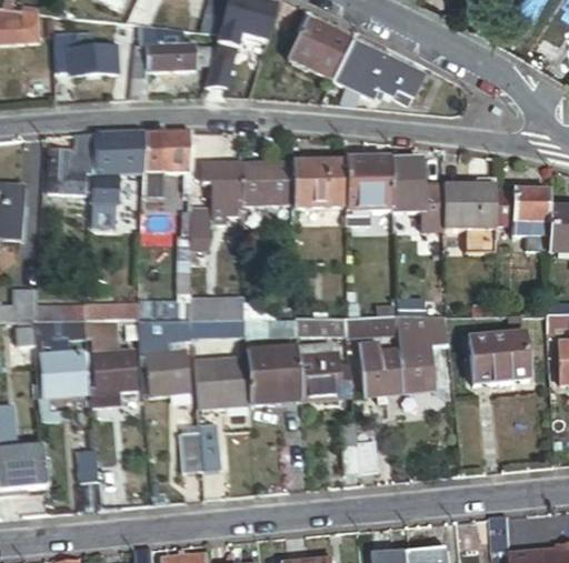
[(6,0),(2,9),(10,10),(11,0),(6,0)]
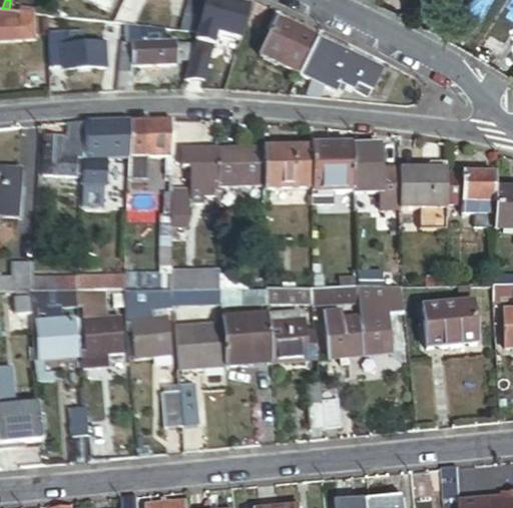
[(199,20),(205,0),(189,0),(181,28),(196,30),(199,20)]
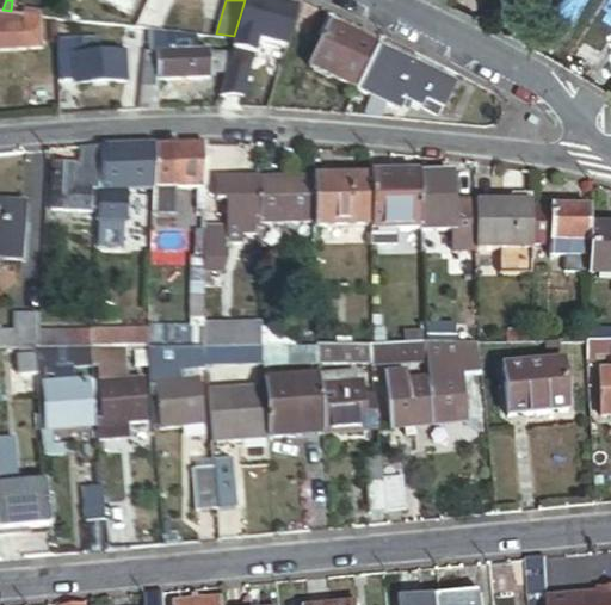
[(245,0),(238,24),(247,28),(278,38),(291,2),(285,0),(245,0)]
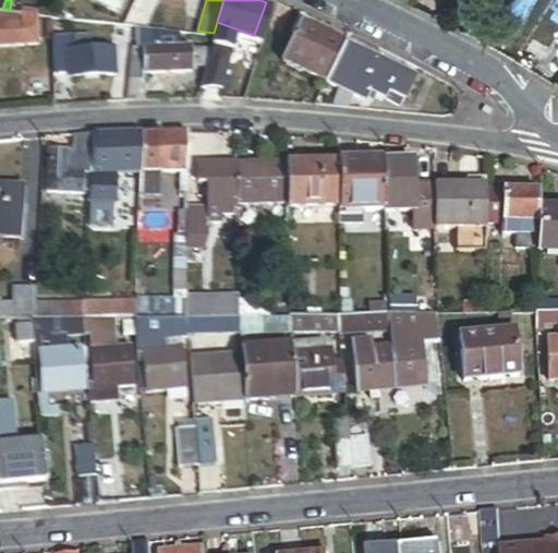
[(0,43),(20,43),(20,11),(10,10),(2,9),(0,8),(0,43)]
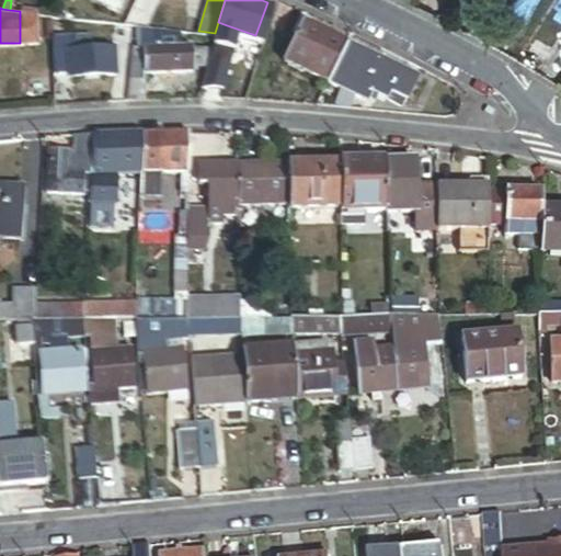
[(328,79),(346,41),(305,20),(285,58),(328,79)]
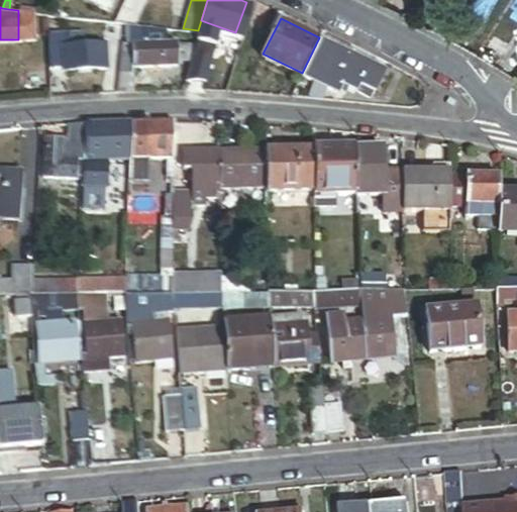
[(209,23),(201,20),(198,30),(208,34),(209,29),(208,28),(209,23)]
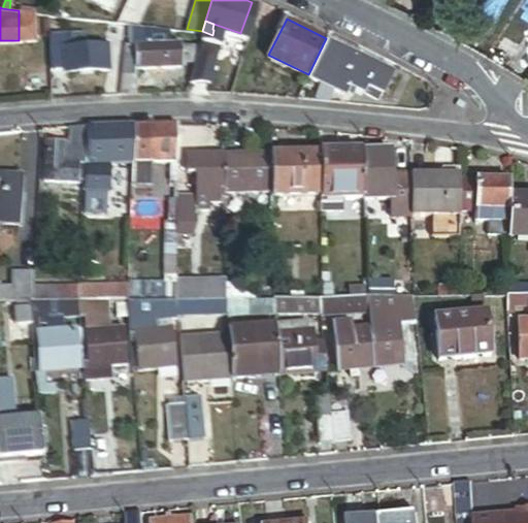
[(126,46),(126,43),(128,24),(106,24),(107,37),(107,43),(108,46),(126,46)]
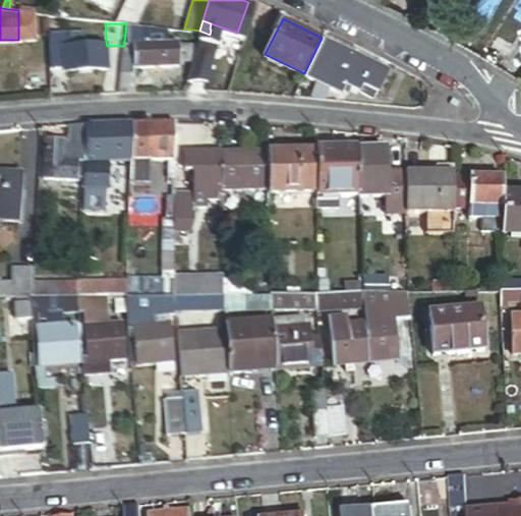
[(151,26),(126,23),(127,43),(132,42),(151,42),(151,26)]
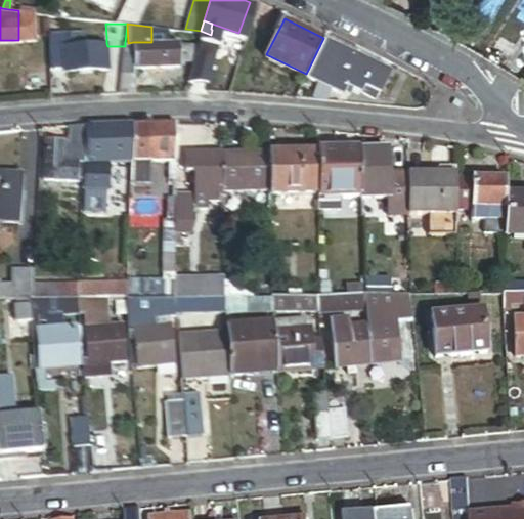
[(169,29),(151,27),(151,42),(169,41),(169,29)]
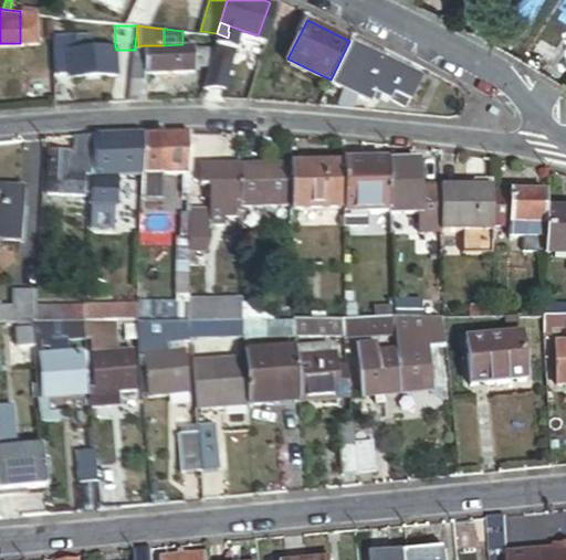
[(74,33),(53,34),(55,72),(70,71),(69,49),(75,49),(74,33)]
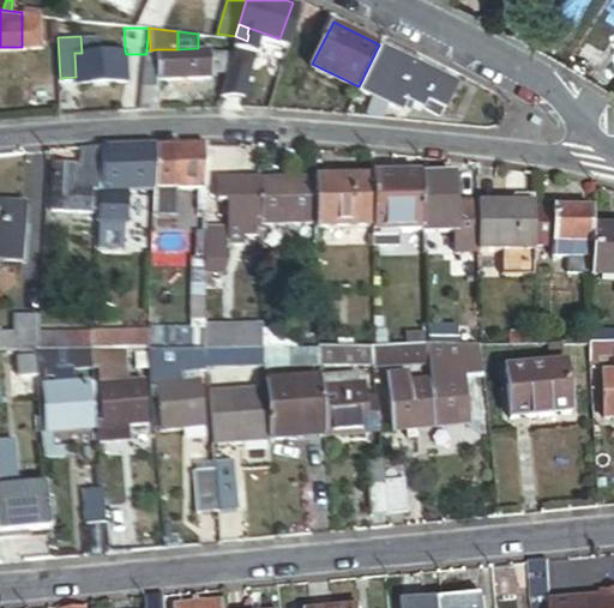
[(439,73),(379,44),(359,86),(402,108),(404,103),(408,97),(414,101),(423,106),(423,104),(427,98),(439,73)]
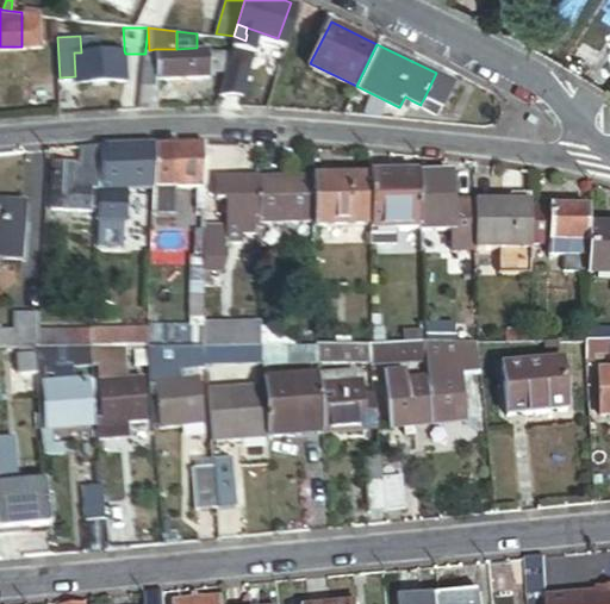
[(157,76),(162,75),(210,73),(209,47),(197,48),(176,49),(155,49),(157,76)]
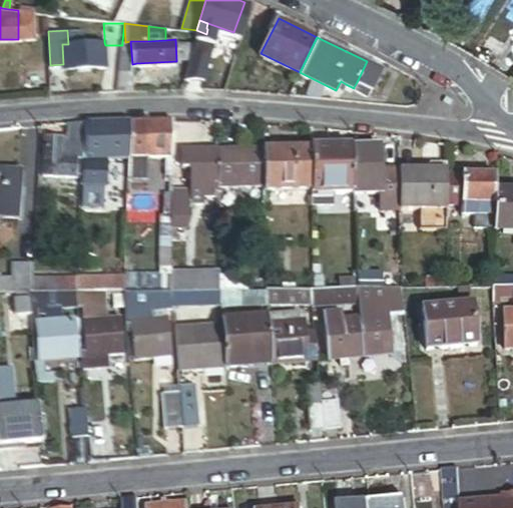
[(125,42),(122,42),(122,45),(118,72),(136,73),(136,63),(132,64),(130,41),(125,42)]
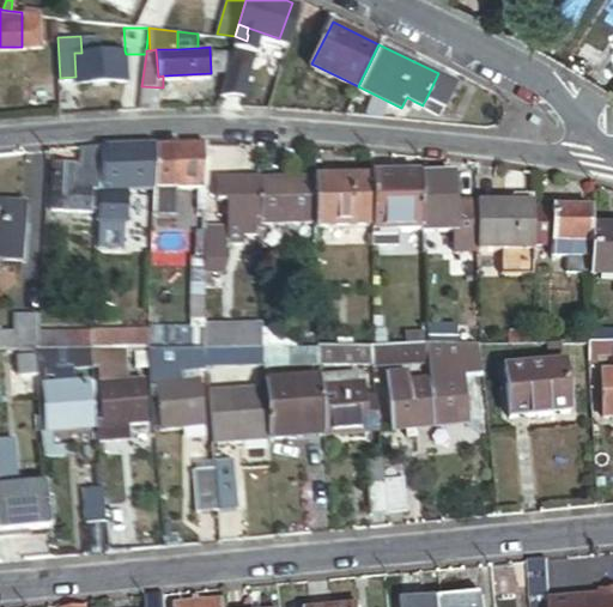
[(102,52),(82,53),(74,53),(76,77),(76,80),(126,78),(126,54),(125,50),(102,52)]
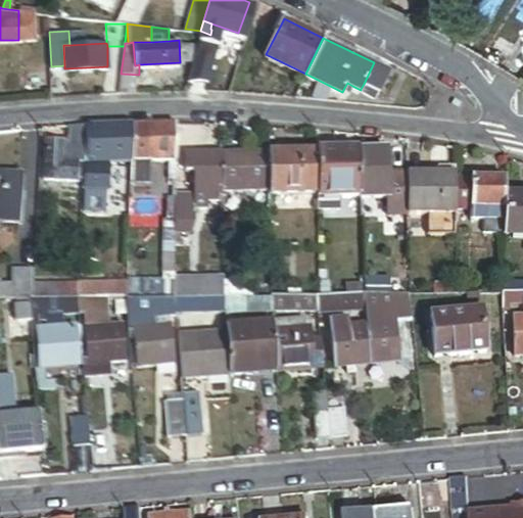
[(210,55),(196,52),(190,77),(205,81),(210,55)]
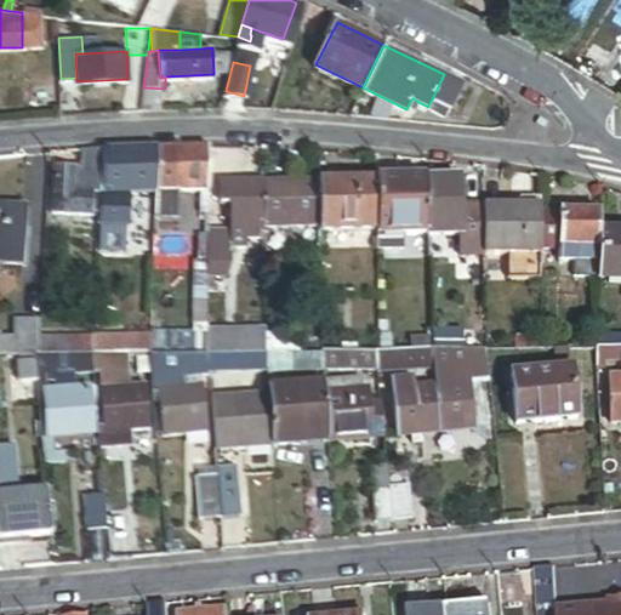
[(461,83),(444,74),(432,100),(449,108),(461,83)]
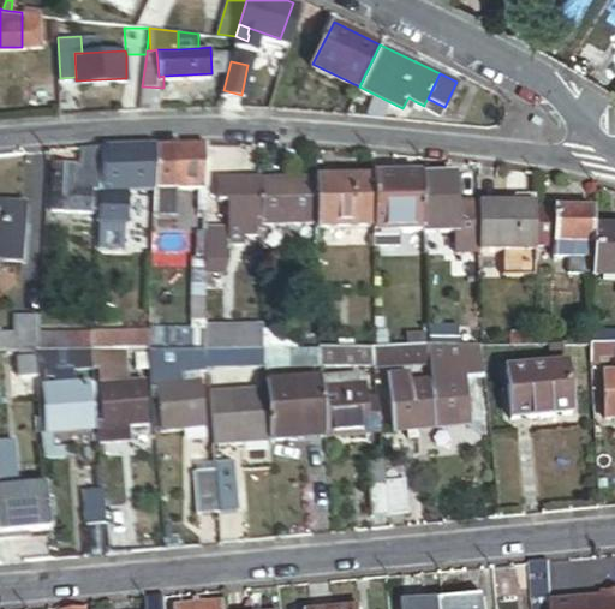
[(445,107),(428,99),(424,105),(441,113),(445,107)]
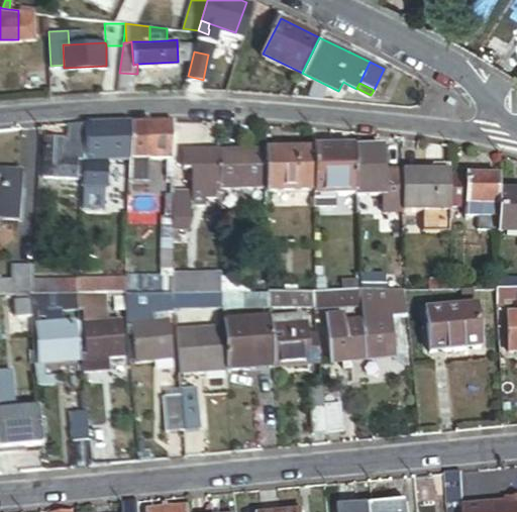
[(172,155),(174,155),(175,117),(130,118),(128,155),(168,155),(172,155)]
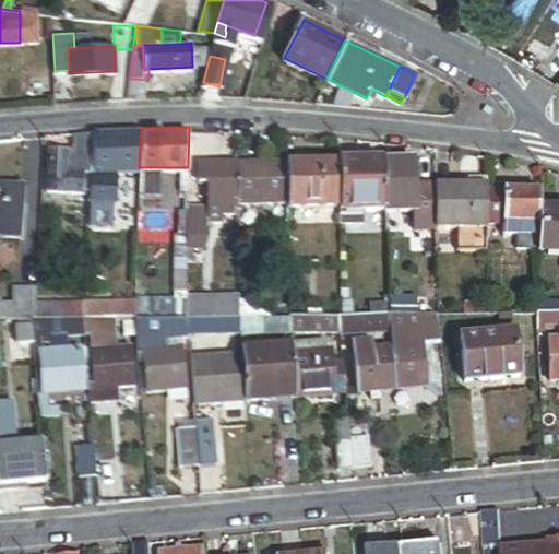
[(139,167),(141,128),(91,130),(90,166),(115,167),(139,167)]
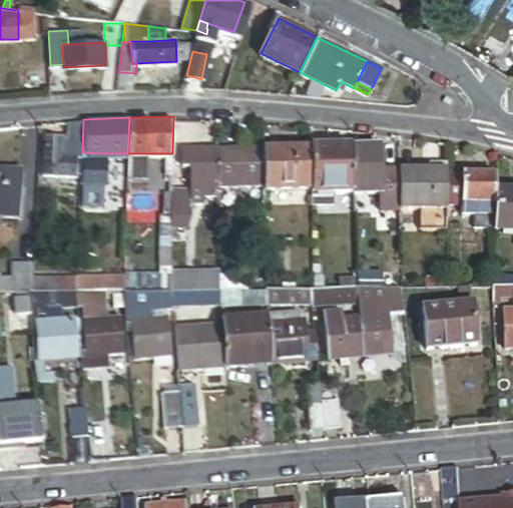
[(82,152),(83,119),(72,120),(72,141),(63,140),(62,135),(45,134),(44,172),(81,174),(82,152)]
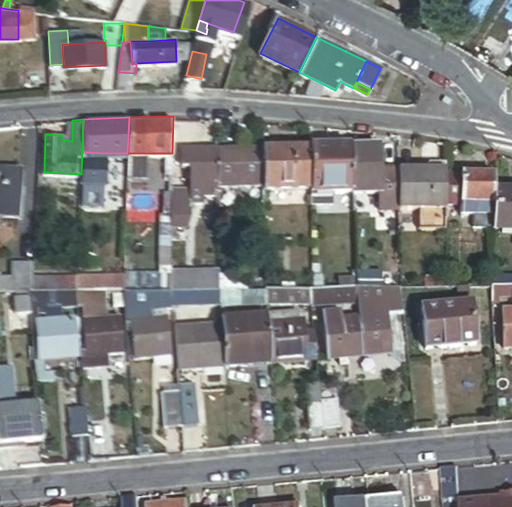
[(378,142),(350,143),(351,185),(351,191),(376,190),(385,190),(385,167),(379,167),(378,142)]
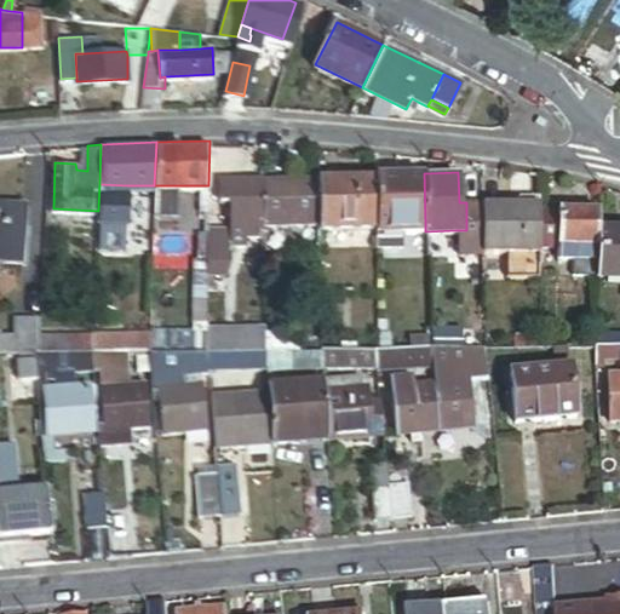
[(405,173),(375,174),(377,225),(402,225),(425,224),(424,173),(412,173),(412,182),(405,182),(405,173)]
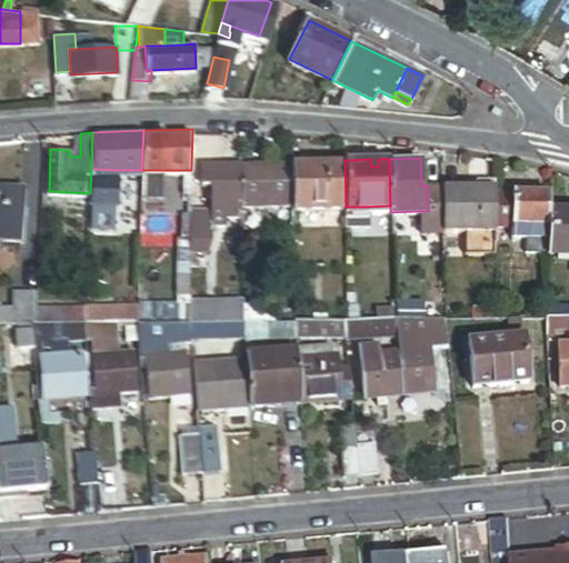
[(345,160),(291,161),(292,203),(292,208),(346,207),(345,160)]
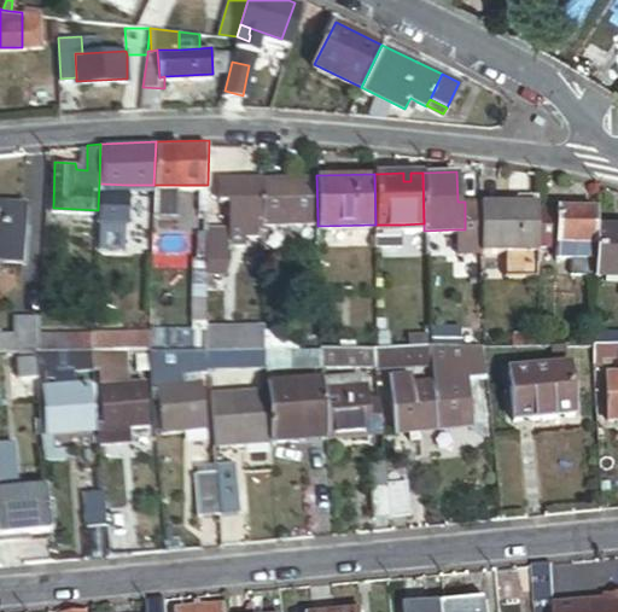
[(316,175),(261,176),(262,222),(318,221),(316,175)]
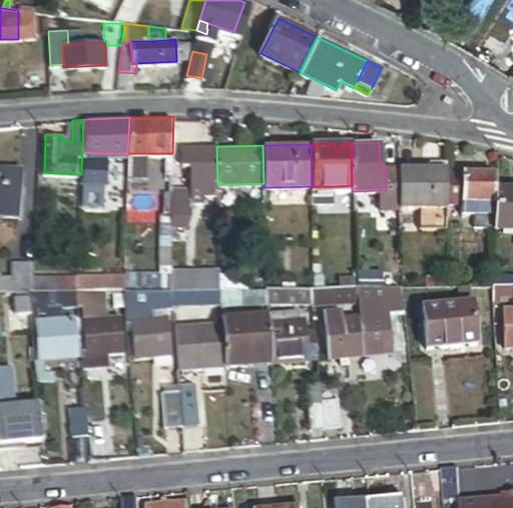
[(200,180),(199,146),(182,147),(183,166),(191,165),(191,180),(200,180)]
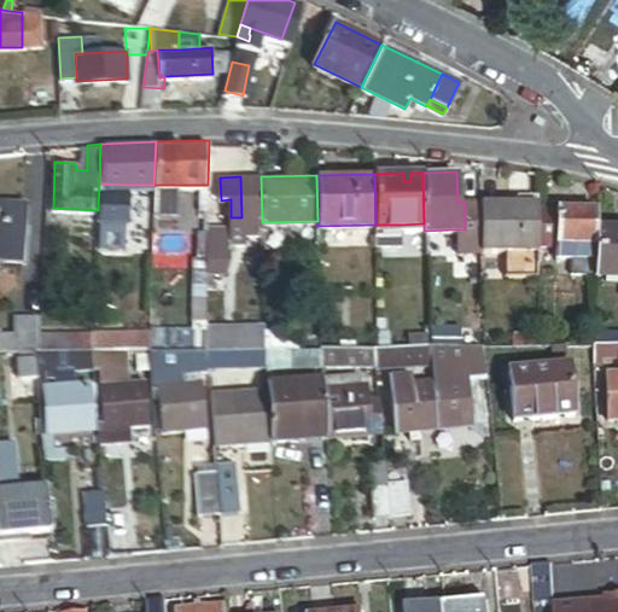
[(262,222),(261,176),(240,176),(242,217),(242,223),(262,222)]
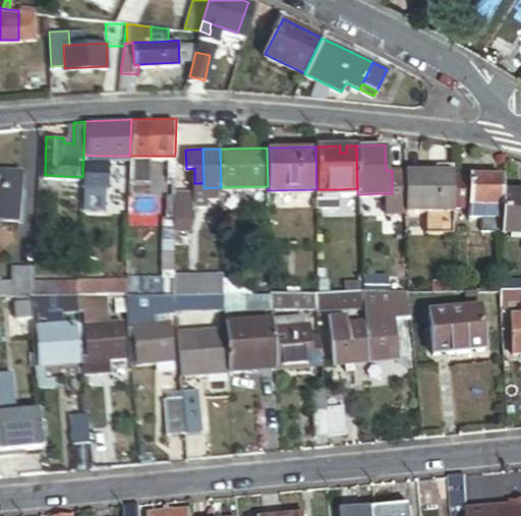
[(106,198),(107,165),(107,156),(83,155),(82,177),(81,197),(106,198)]
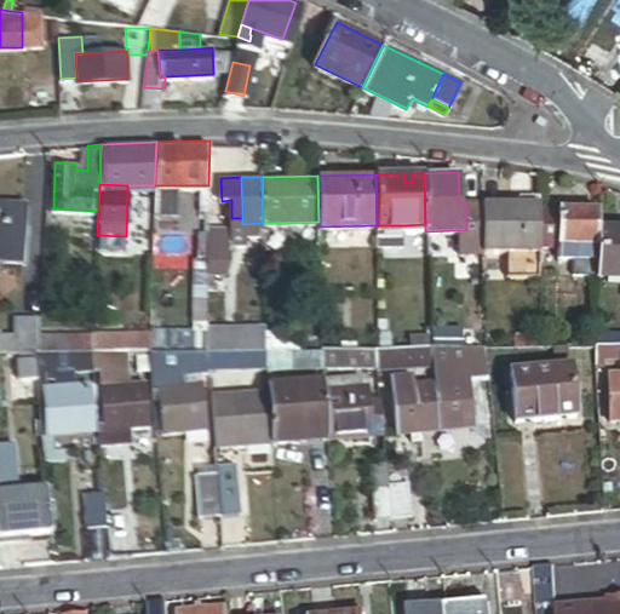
[(154,198),(154,185),(127,185),(127,196),(154,198)]
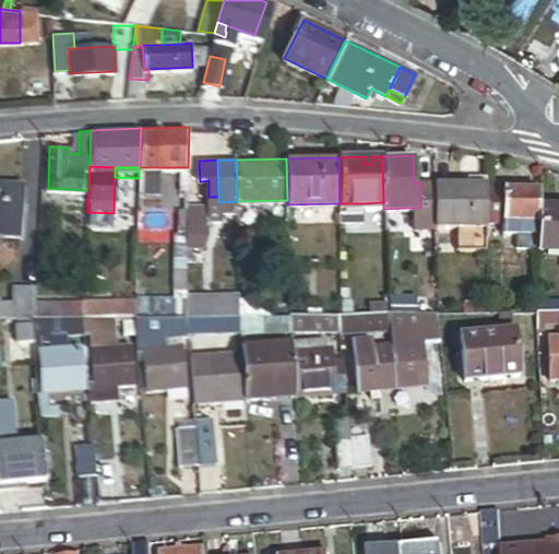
[(27,184),(0,180),(0,235),(25,236),(27,184)]
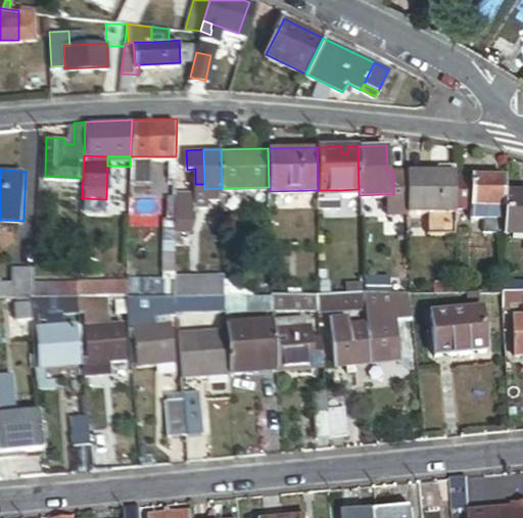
[(454,170),(406,171),(407,212),(407,213),(455,212),(455,207),(455,174),(454,170)]
